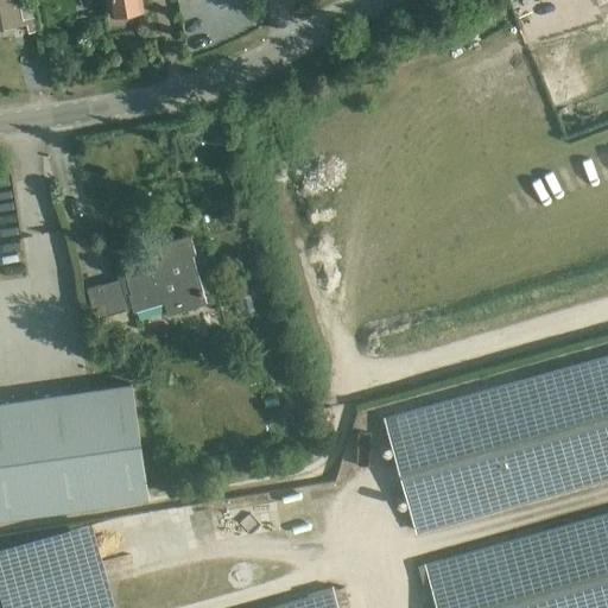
[(0,0),(0,29),(26,24),(29,32),(37,31),(30,0),(0,0)]
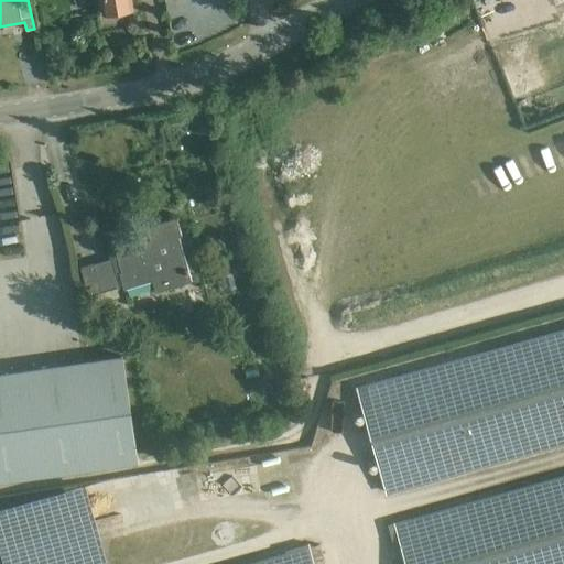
[(100,0),(104,14),(108,13),(111,17),(117,15),(119,11),(132,9),(131,0),(100,0)]
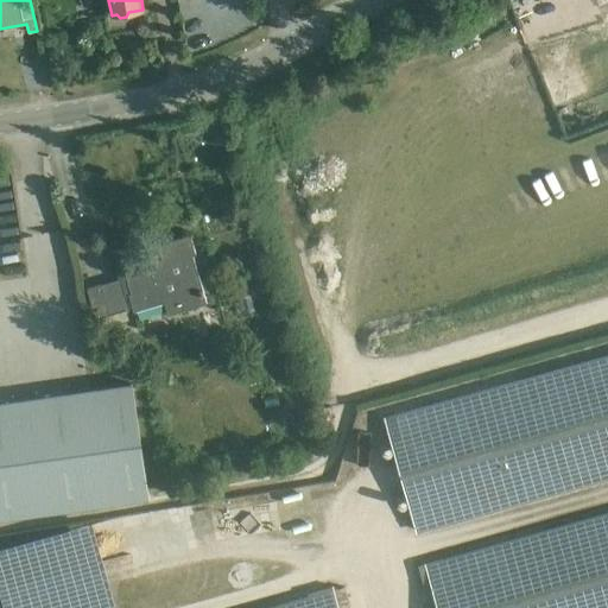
[(607,125),(499,150),(512,207),(607,184),(607,125)]
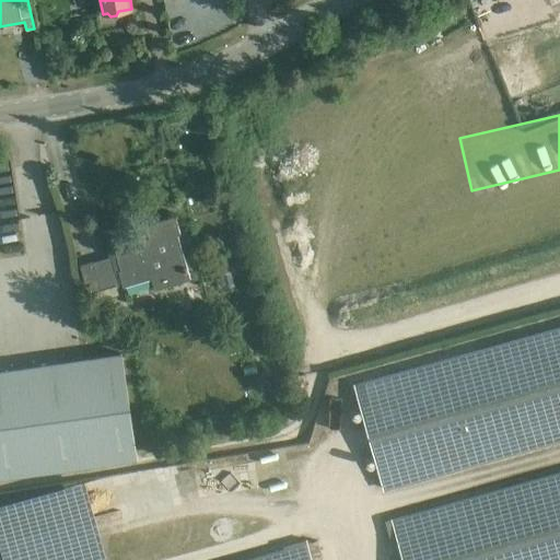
[(116,255),(118,263),(120,270),(118,271),(123,287),(151,279),(154,290),(188,280),(175,235),(179,234),(175,218),(144,226),(150,245),(116,255)]
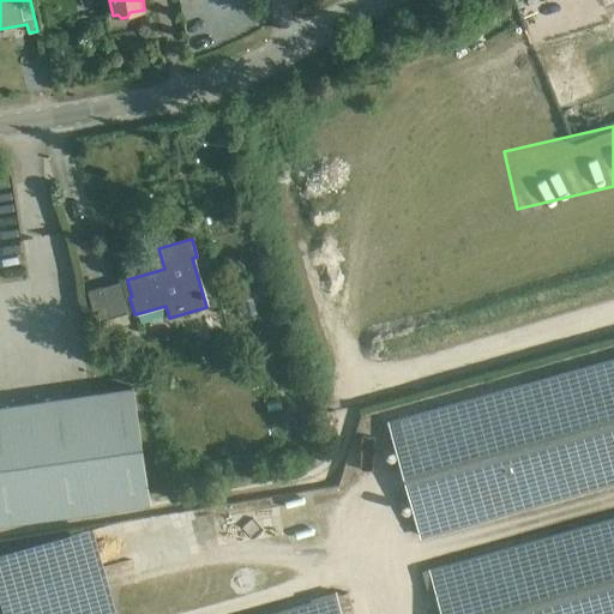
[(127,313),(130,312),(126,299),(121,282),(102,288),(88,292),(96,321),(103,320),(110,318),(127,313)]
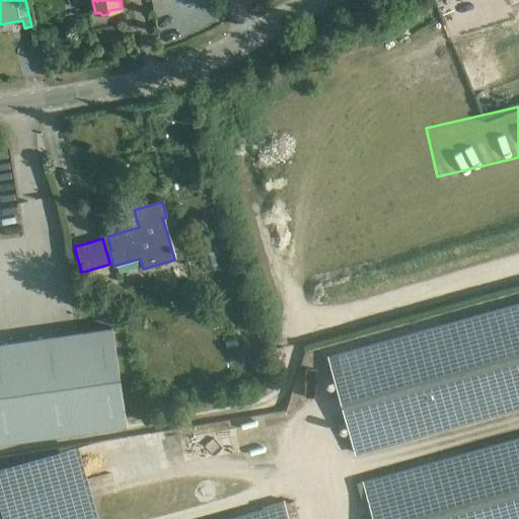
[(355,456),(518,410),(518,302),(327,357),(355,456)]
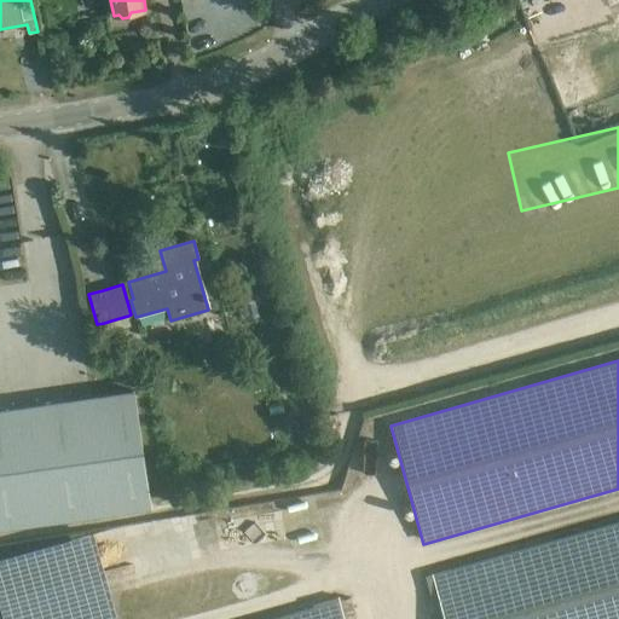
[(0,530),(152,509),(136,392),(0,410),(0,530)]
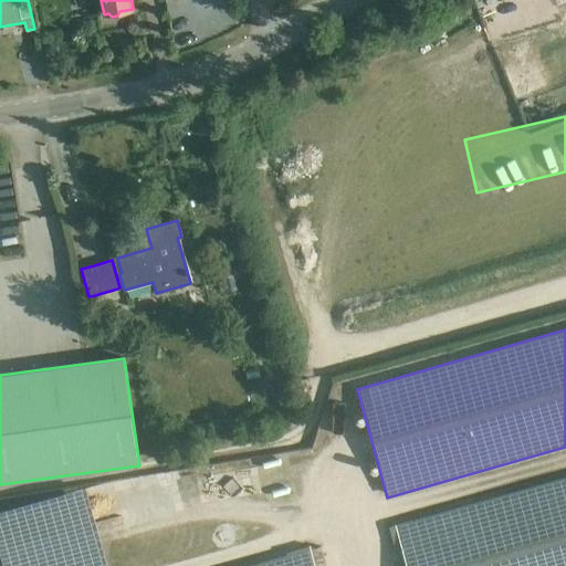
[(565,565),(565,477),(396,525),(407,565),(565,565)]
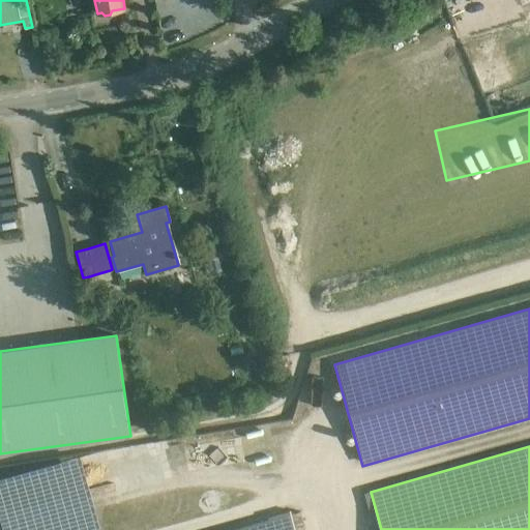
[(33,490),(0,498),(0,521),(1,525),(50,511),(47,502),(37,505),(33,490)]
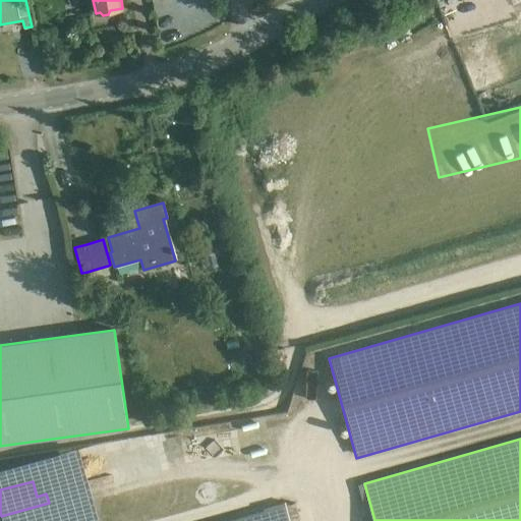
[(290,520),(286,505),(227,520),(290,520)]
